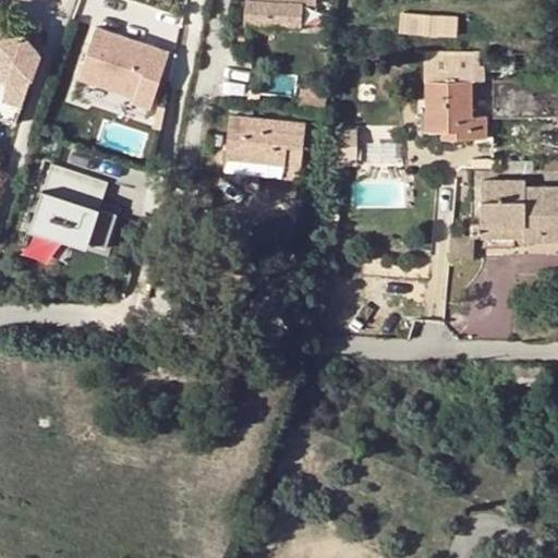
[(245,0),(244,24),(300,27),(301,3),(314,4),(314,0),(245,0)]
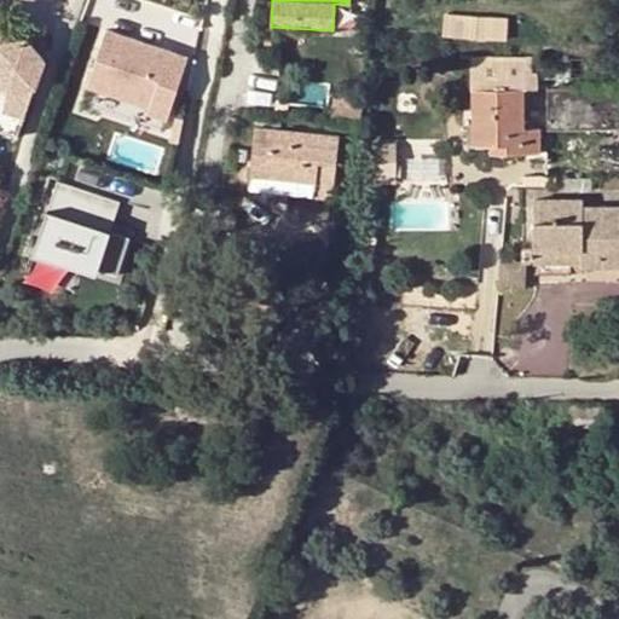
[(0,10),(0,79),(9,88),(0,115),(0,134),(17,139),(44,58),(25,38),(0,42),(10,13),(0,10)]
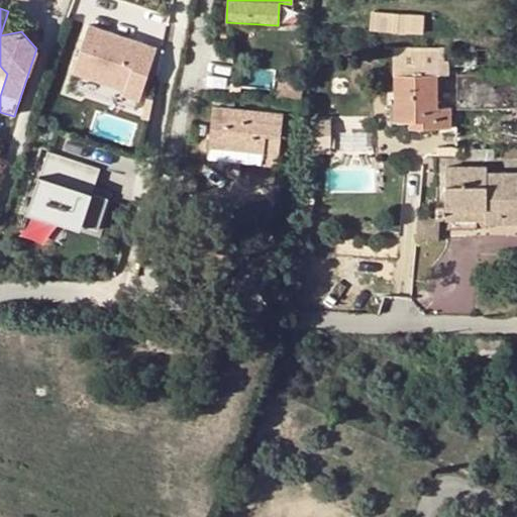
[(373,10),(373,29),(426,29),(426,10),(373,10)]
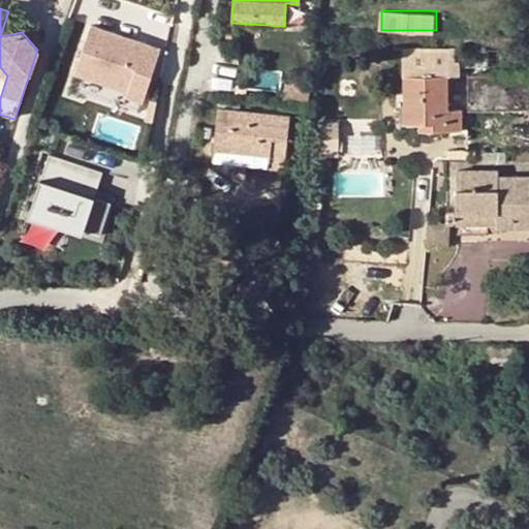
[(145,101),(161,50),(90,28),(75,74),(129,91),(128,96),(145,101)]
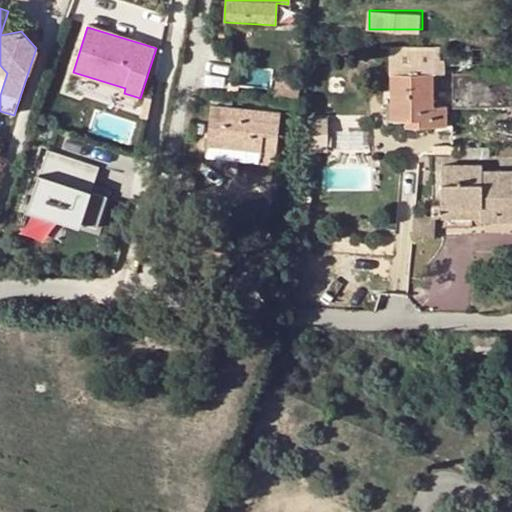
[(511,50),(432,51),(432,65),(511,64),(511,50)]
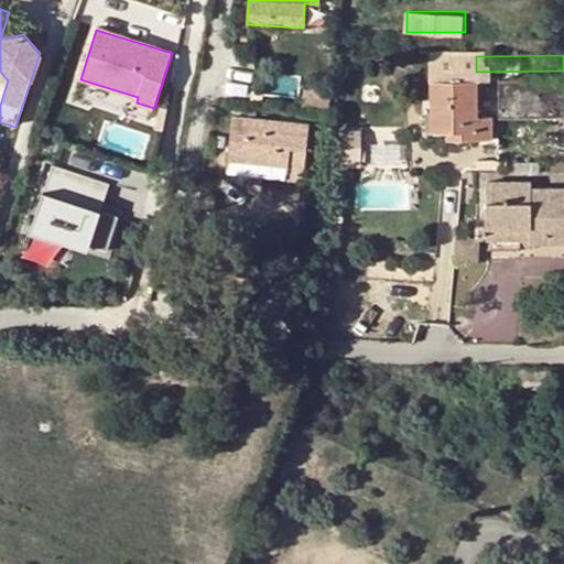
[(476,72),(476,56),(429,56),(429,73),(476,72)]
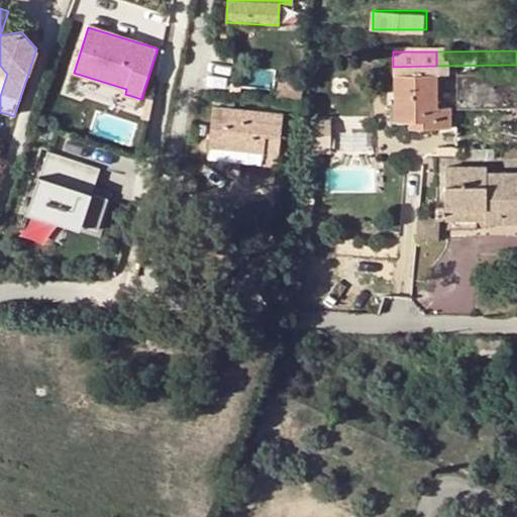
[(516,74),(456,75),(456,108),(516,107),(516,74)]
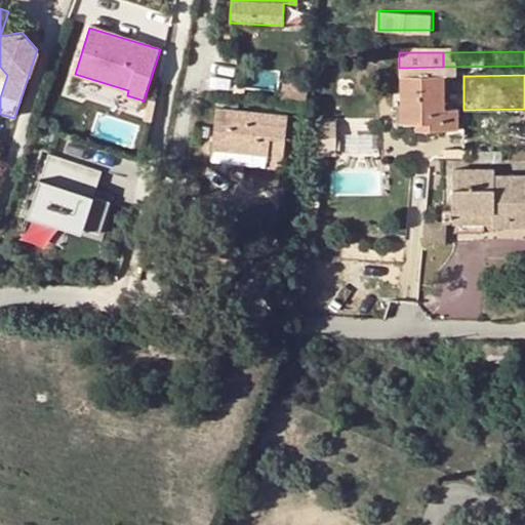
[(400,123),(414,123),(426,123),(426,129),(458,130),(458,110),(445,110),(444,76),(399,77),(400,123)]
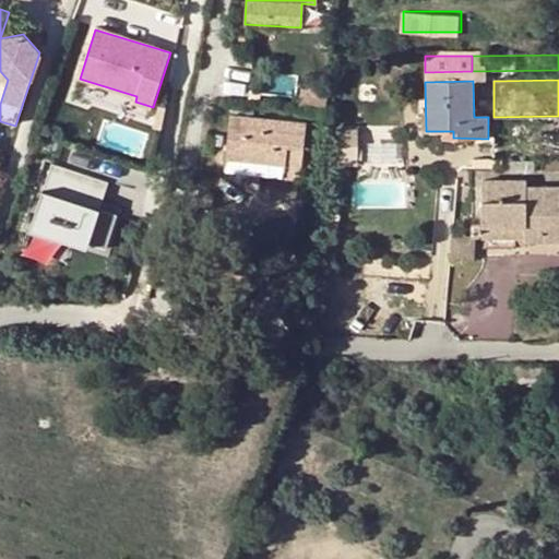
[(317,93),(316,105),(323,106),(325,94),(317,93)]
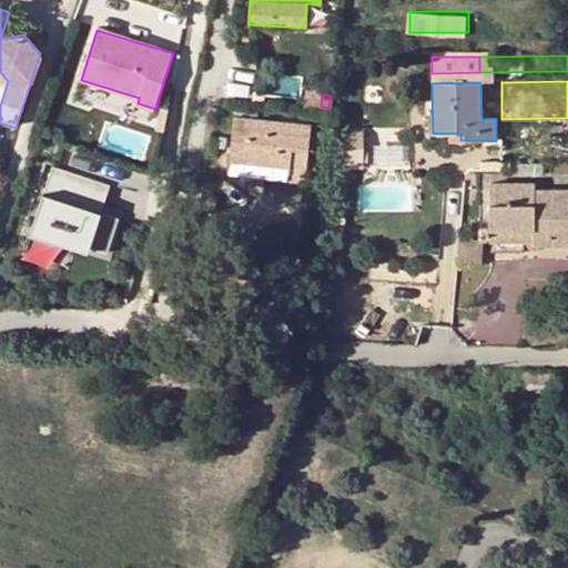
[(233,118),(229,160),(287,165),(286,173),(286,181),(303,182),(310,124),(233,118)]
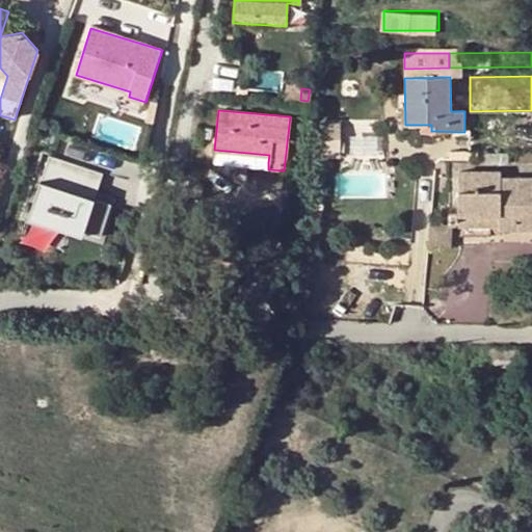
[(340,134),(318,134),(318,154),(340,154),(340,134)]
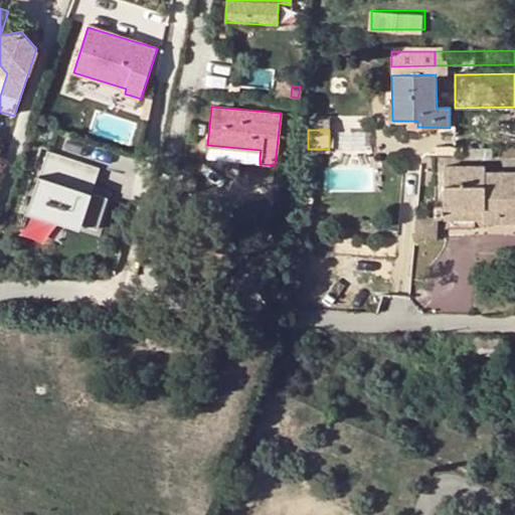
[(261,150),(207,145),(207,152),(260,157),(261,150)]
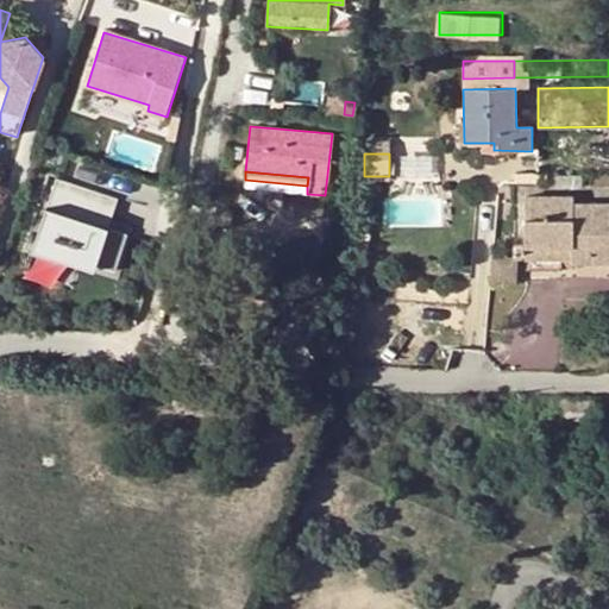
[(117,270),(129,232),(110,226),(112,219),(118,198),(56,179),(35,250),(96,269),(98,264),(117,270)]
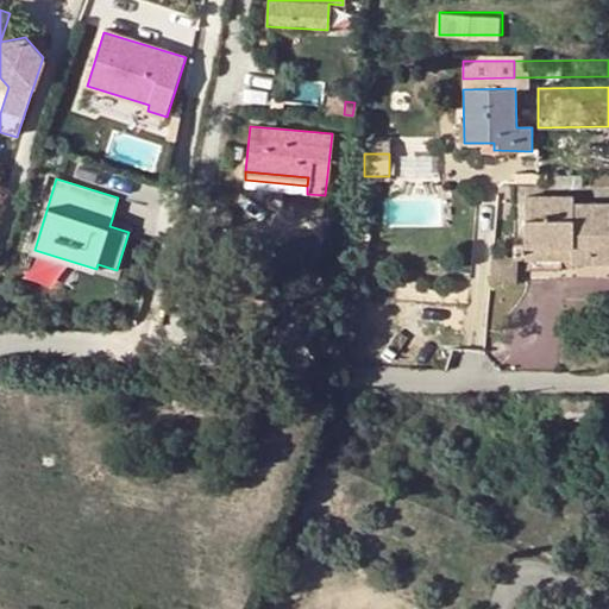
[(525,245),(525,246),(571,246),(572,258),(571,262),(608,262),(608,205),(572,206),(573,198),(525,198),(525,245)]
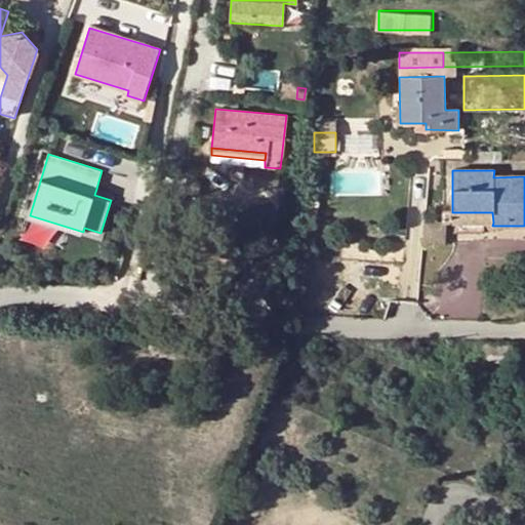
[(96,189),(94,195),(111,200),(113,194),(96,189)]
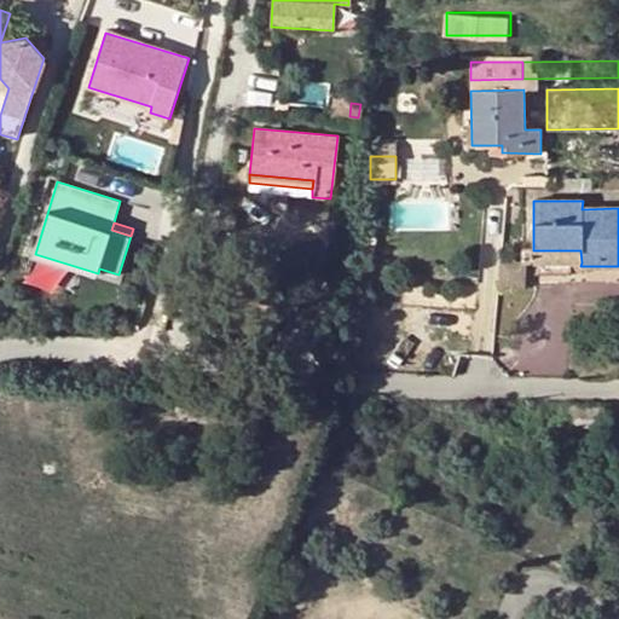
[(521,259),(499,259),(499,289),(526,289),(526,264),(533,262),(533,250),(533,249),(521,249),(521,259)]
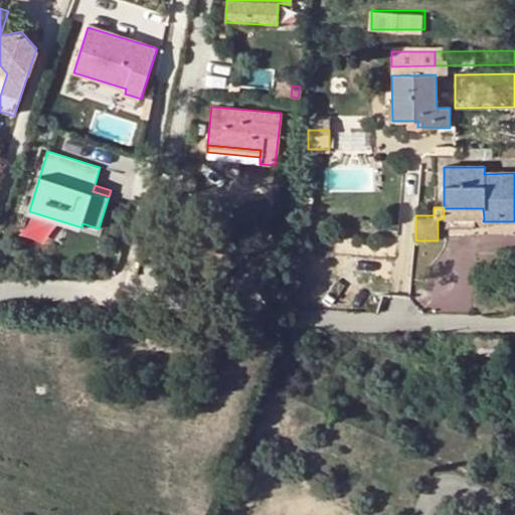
[(483,208),(444,208),(444,218),(484,218),(483,208)]
